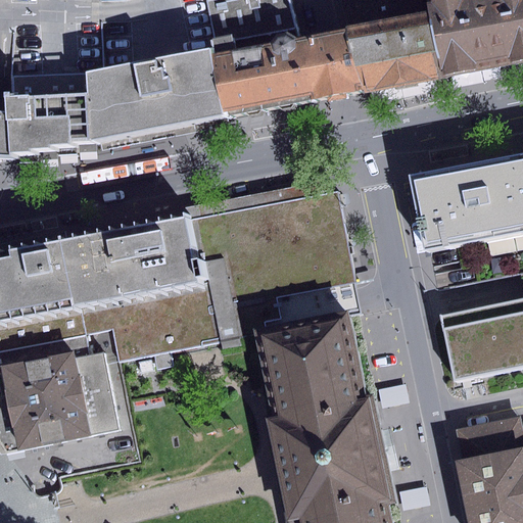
[(0,0),(0,153),(9,154),(7,120),(3,120),(3,95),(86,92),(85,73),(103,69),(100,0),(0,0)]
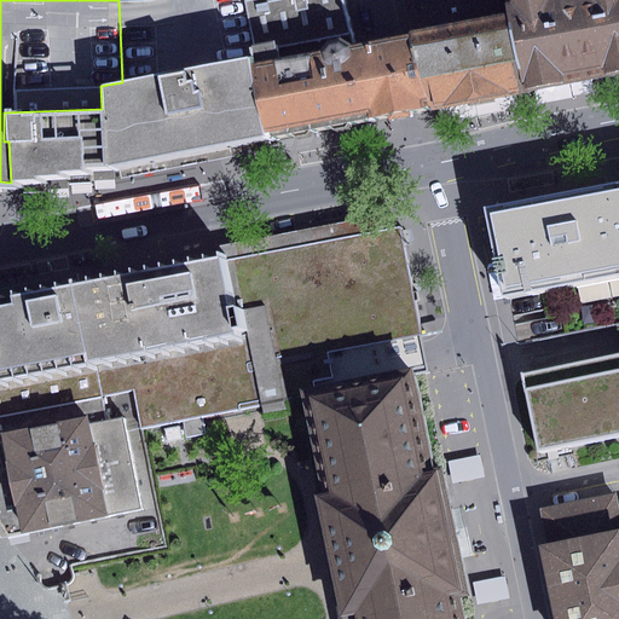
[(119,0),(122,82),(100,86),(102,109),(104,168),(264,137),(248,46),(254,45),(244,1),(252,0),(119,0)]
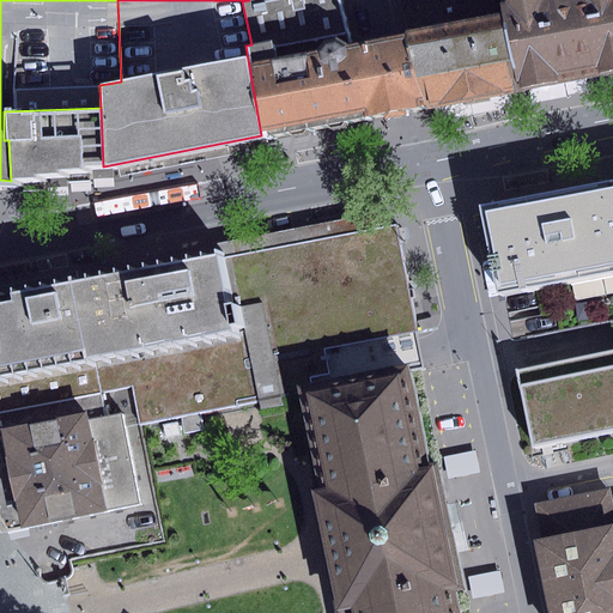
[(414,109),(422,108),(406,30),(399,32),(378,37),(362,40),(349,43),(337,0),(249,0),(242,1),(252,44),(246,46),(261,135),(381,114),(398,111),(414,109)]
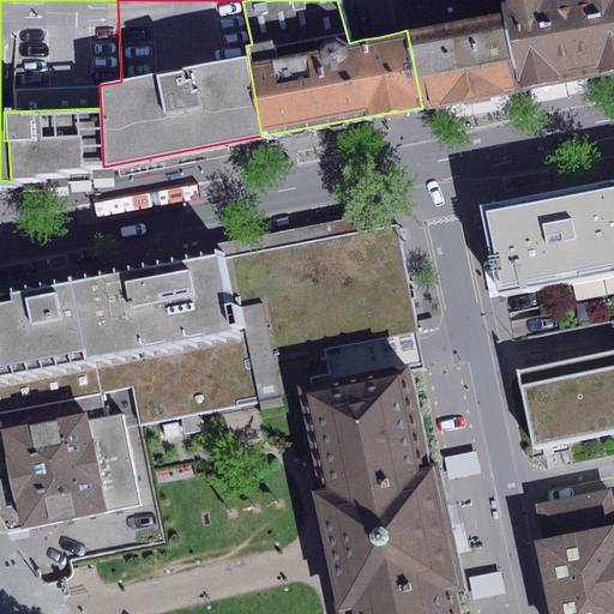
[(399,0),(407,30),(498,11),(494,0),(399,0)]
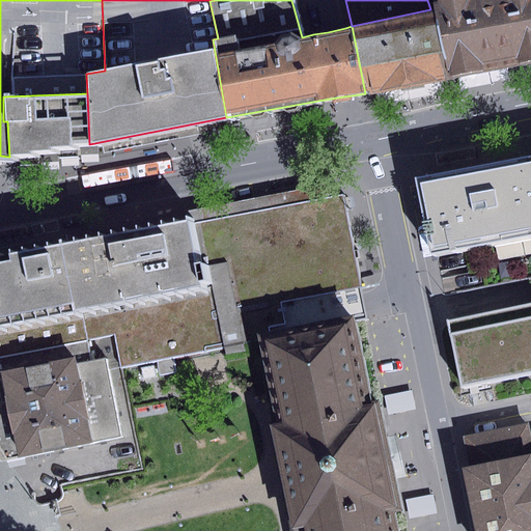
[(530,0),(427,0),(430,9),(444,78),(530,61),(530,0)]
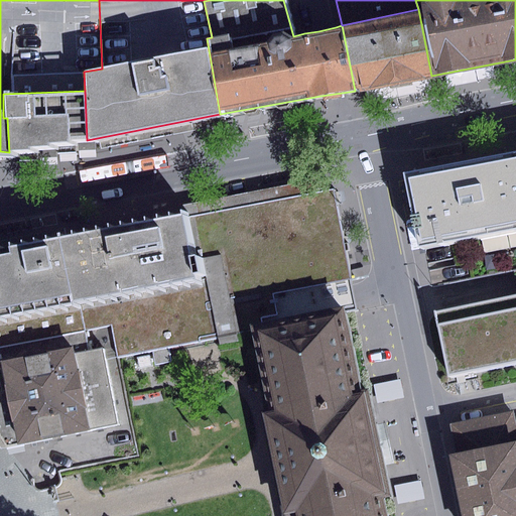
[(355,91),(431,76),(418,9),(342,25),(355,91)]
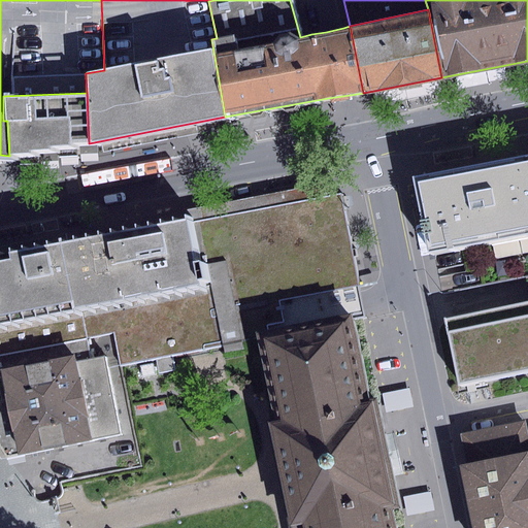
[(9,156),(89,143),(87,93),(3,96),(3,121),(7,121),(9,156)]
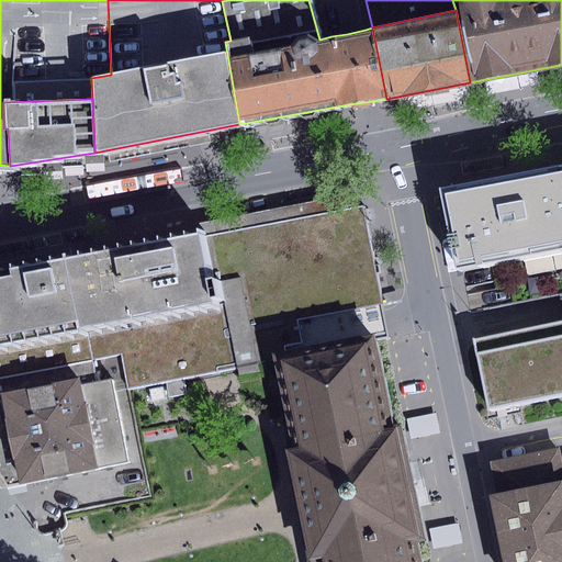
[(561,248),(561,166),(439,190),(454,269),(561,248)]
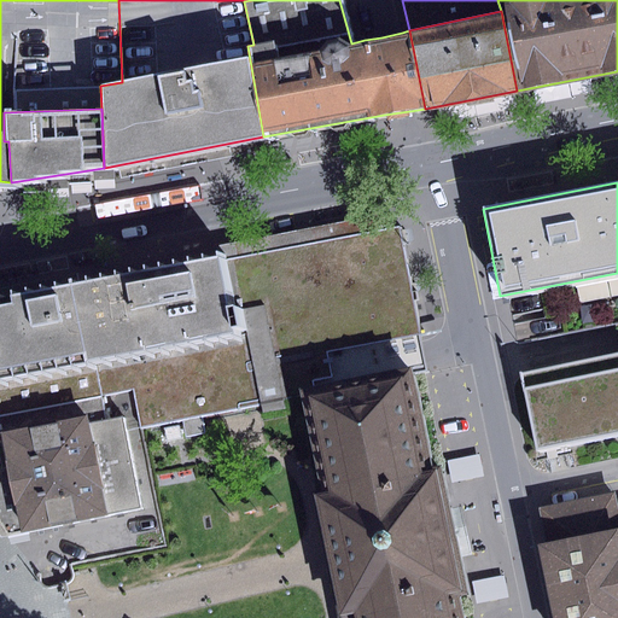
[(81,283),(101,396),(132,391),(140,429),(182,420),(203,417),(303,396),(415,374),(430,372),(426,353),(400,221),(81,283)]
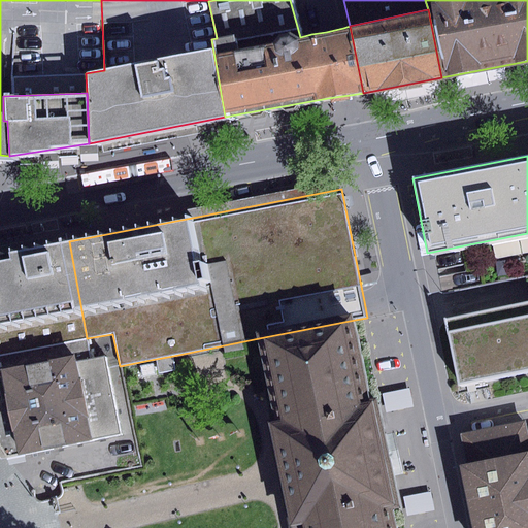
[(0,354),(87,338),(69,241),(0,254),(0,354)]
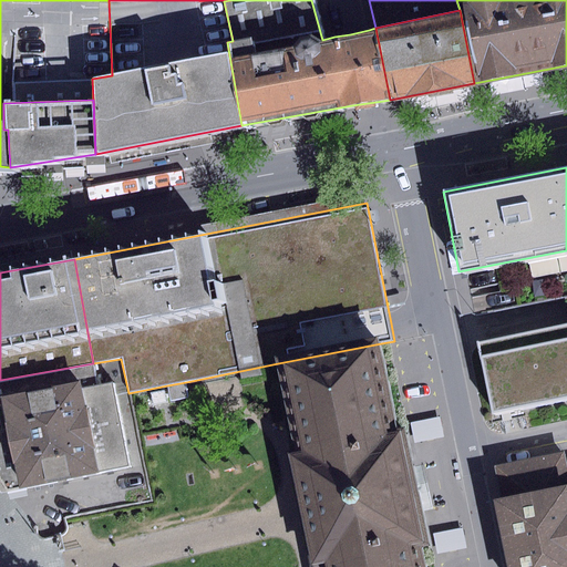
[(566,326),(478,344),(493,413),(566,397),(566,326)]
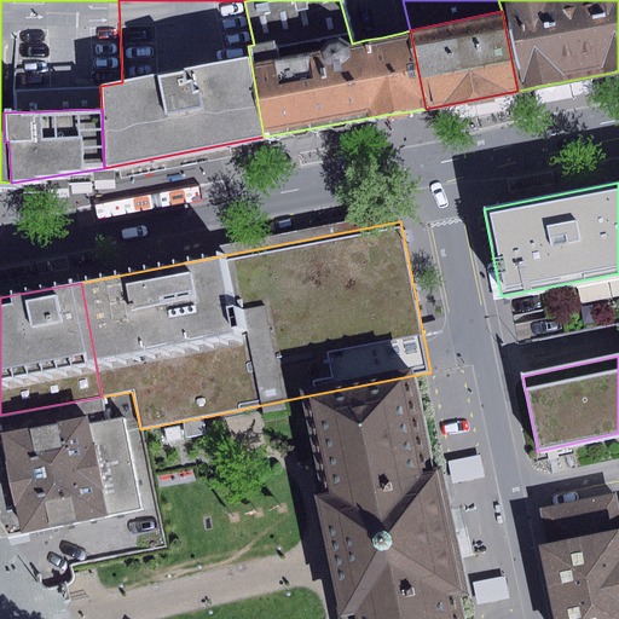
[(416,375),(304,397),(323,492),(313,493),(327,560),(337,618),(347,618),(351,618),(463,618),(460,596),(470,594),(463,557),(453,510),(445,464),(434,467),(416,375)]
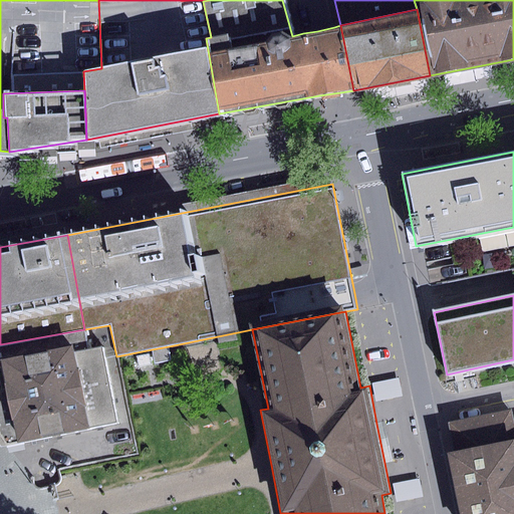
[(0,440),(4,446),(118,423),(102,346),(87,348),(84,329),(0,344),(0,440)]
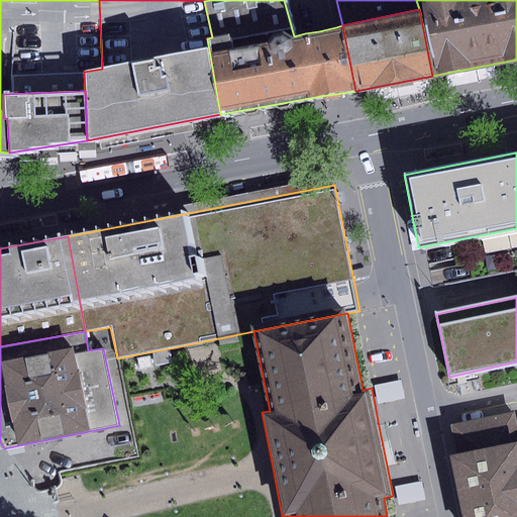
[(170,348),(152,351),(156,366),(173,363),(170,348)]
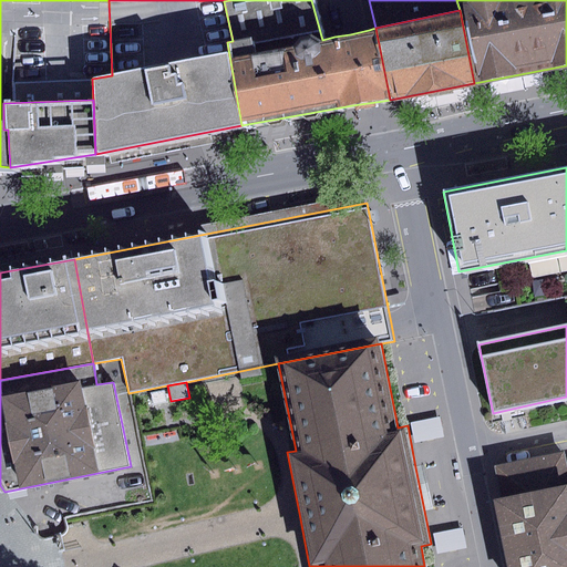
[(440,418),(411,423),(415,443),(444,437),(440,418)]
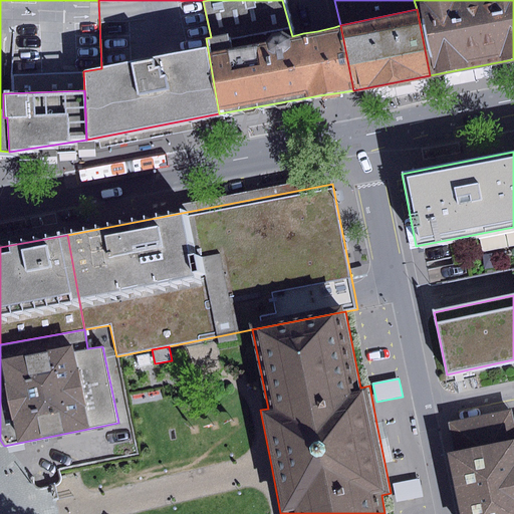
[(513,513),(513,423),(511,424),(508,412),(450,424),(456,453),(452,454),(465,513),(513,513)]
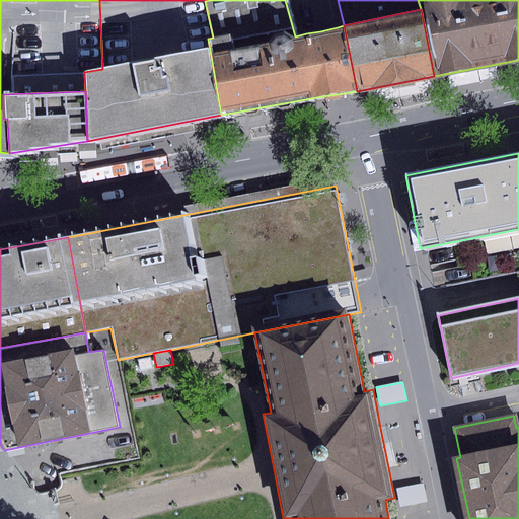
[(388,427),(380,428),(388,467),(396,466),(388,427)]
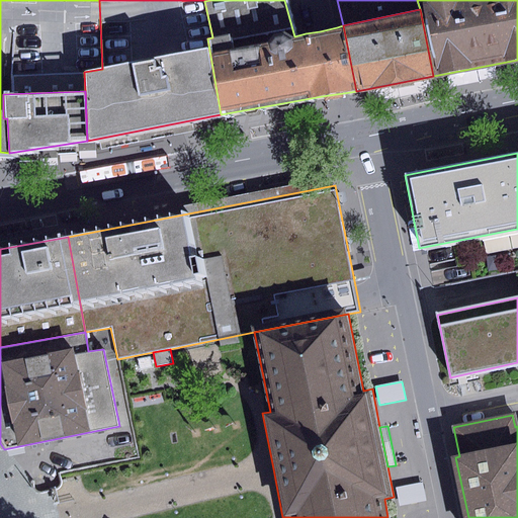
[(422,483),(396,489),(400,507),(426,501),(422,483)]
